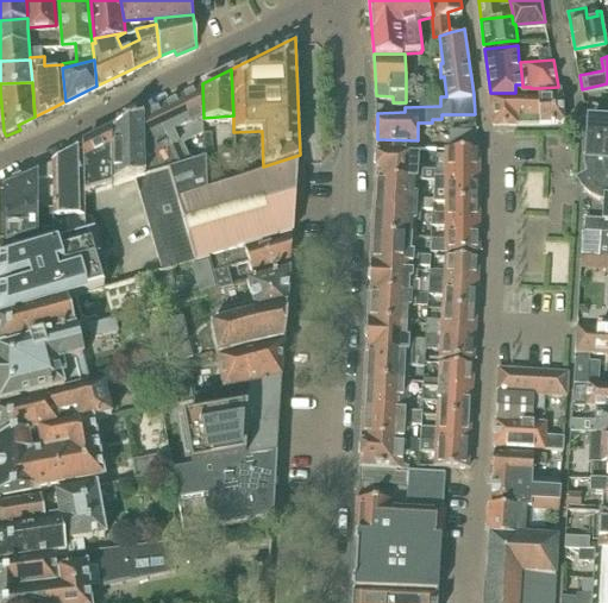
[(204,131),(204,118),(202,83),(144,113),(144,144),(167,133),(180,162),(190,158),(183,140),(204,131)]
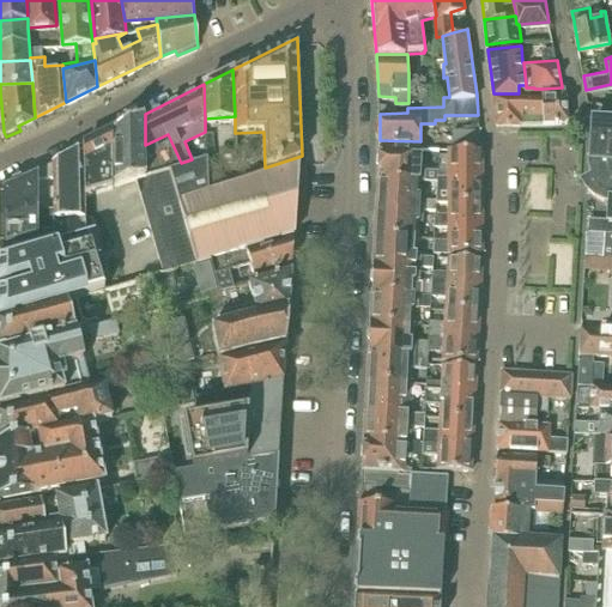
[(565,86),(562,86),(562,87),(543,89),(543,92),(543,114),(544,121),(568,120),(565,86)]
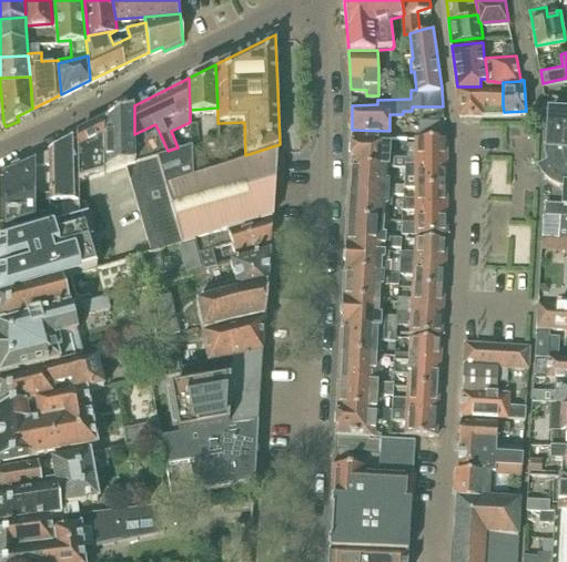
[(461,112),(504,112),(503,105),(503,85),(481,87),(457,87),(461,112)]
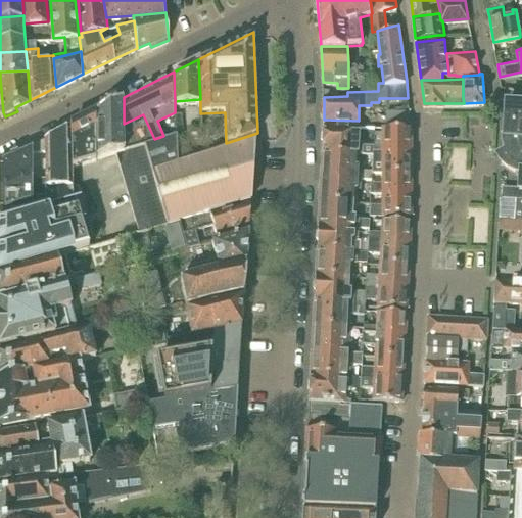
[(360,81),(361,90),(377,90),(377,80),(360,81)]
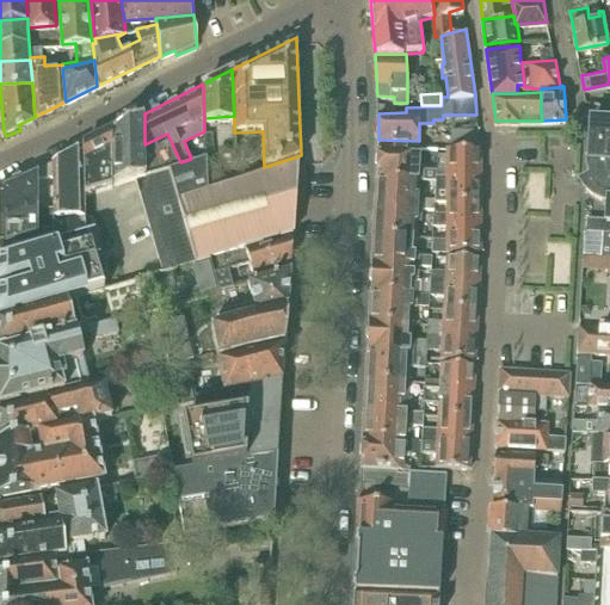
[(145,113),(114,128),(112,183),(135,176),(171,165),(180,162),(167,134),(145,144),(145,113)]
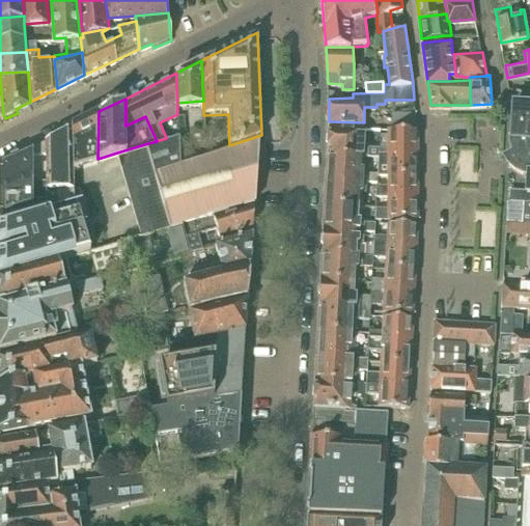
[(529,103),(513,103),(511,138),(511,144),(513,150),(518,156),(509,163),(513,167),(522,170),(527,172),(526,188),(508,187),(507,198),(529,199),(529,103)]
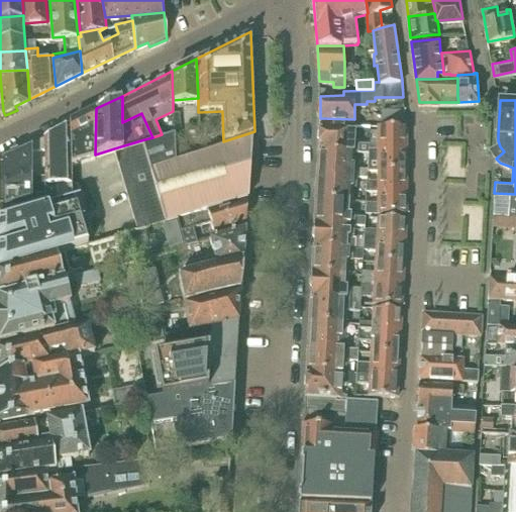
[(382,124),(406,124),(404,106),(382,106),(382,124)]
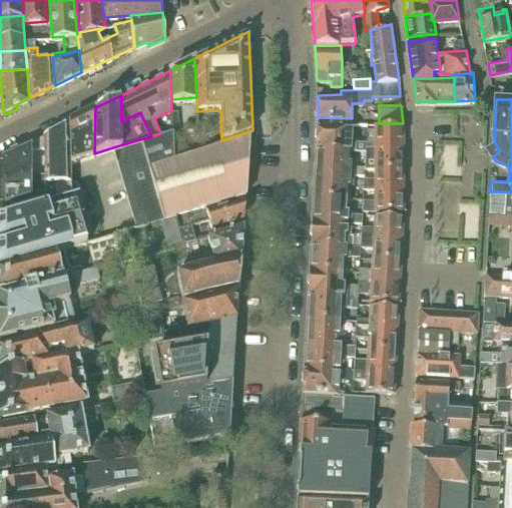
[(94,153),(95,107),(70,120),(70,160),(94,153)]
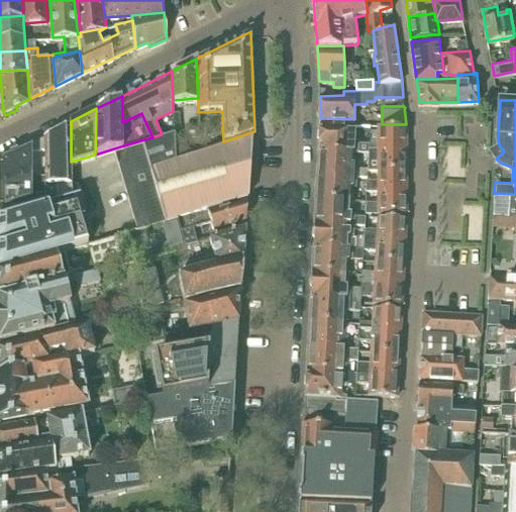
[(180,110),(173,110),(175,126),(182,126),(180,110)]
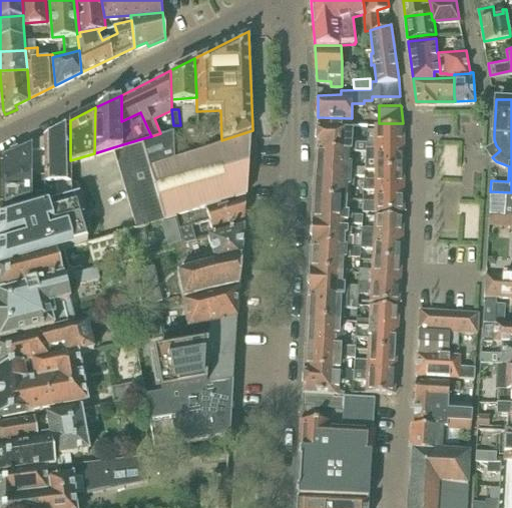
[(45,133),(45,146),(46,188),(46,195),(47,199),(71,191),(70,160),(70,120),(45,133)]
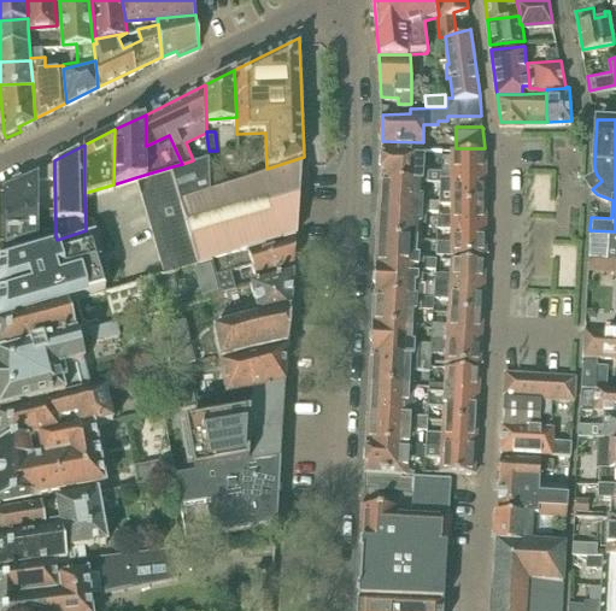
[(441,178),(441,176),(441,168),(428,168),(428,165),(424,165),(424,147),(382,146),(381,177),(423,180),(428,180),(428,178),(441,178)]
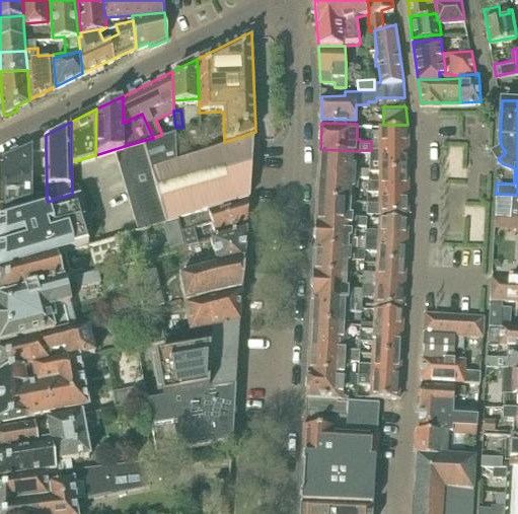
[(371,141),(371,148),(408,147),(408,125),(383,125),(379,125),(378,129),(372,128),(371,141)]
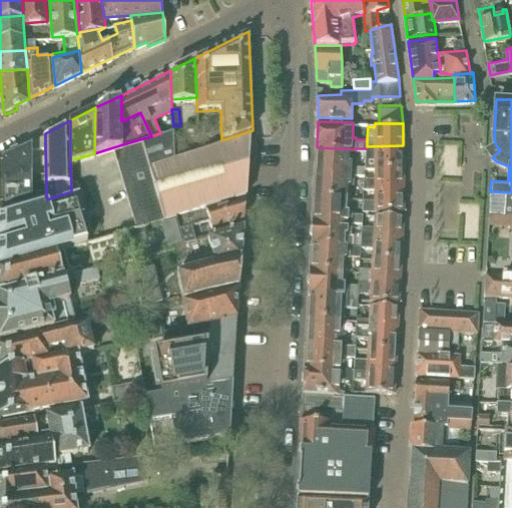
[(164,216),(165,216),(246,192),(250,133),(174,158),(174,129),(160,133),(151,136),(143,138),(164,216)]
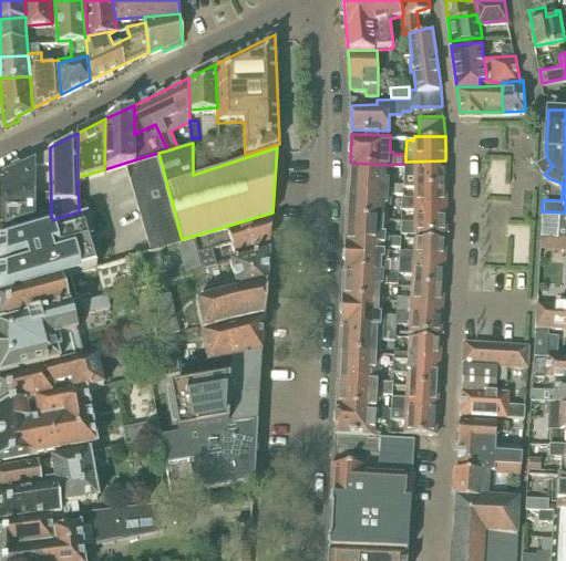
[(50,162),(50,147),(35,153),(0,168),(0,198),(16,198),(16,194),(35,194),(35,162),(50,162)]
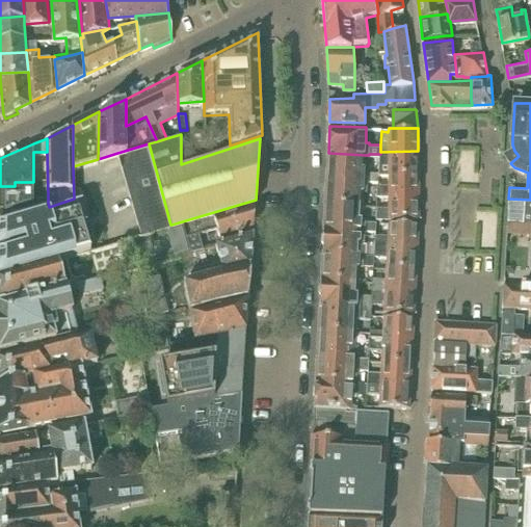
[(141,233),(170,225),(149,143),(117,153),(141,233)]
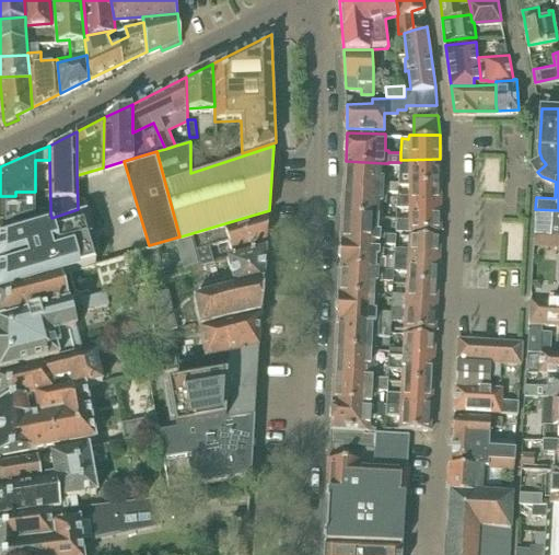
[(440,159),(400,160),(400,162),(399,181),(409,182),(409,183),(440,182),(440,159)]
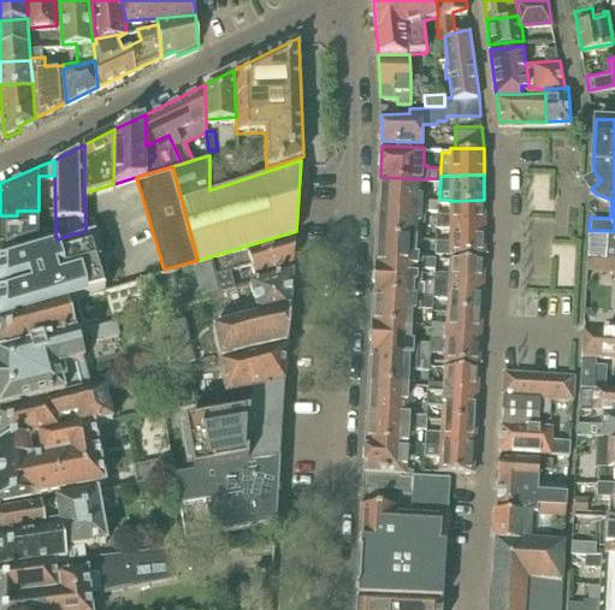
[(423,194),(423,179),(380,177),(379,205),(426,207),(438,208),(439,197),(426,197),(426,194),(423,194)]
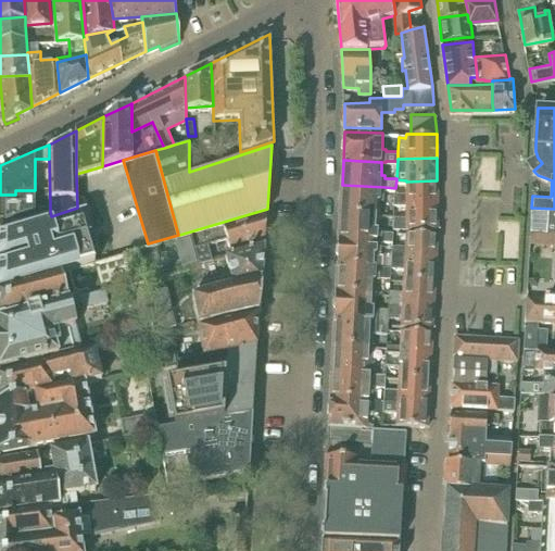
[(406,203),(437,203),(437,180),(406,182),(406,191),(395,191),(395,203),(406,203)]
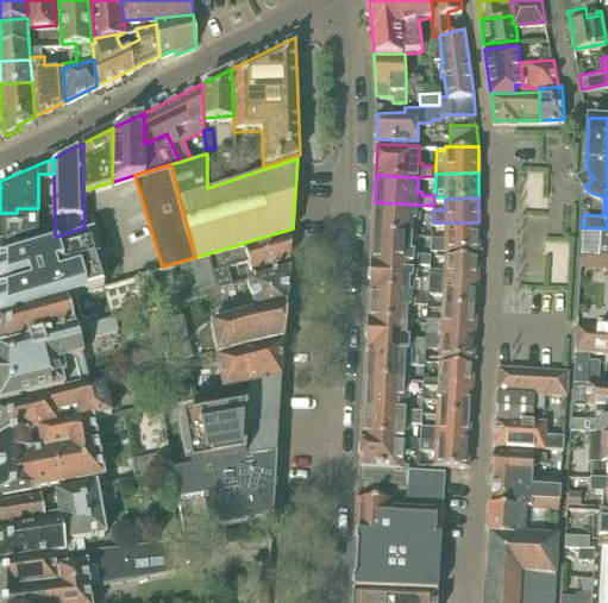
[(420,218),(421,205),(375,202),(373,231),(415,233),(415,218),(420,218)]
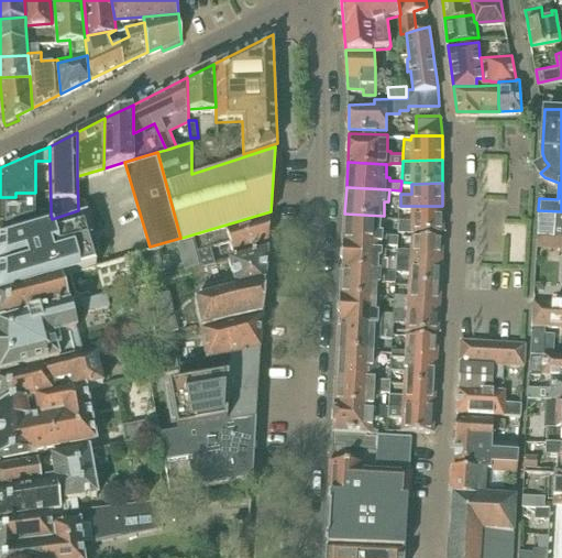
[(0,229),(34,220),(34,204),(35,193),(15,193),(15,197),(0,197),(0,229)]
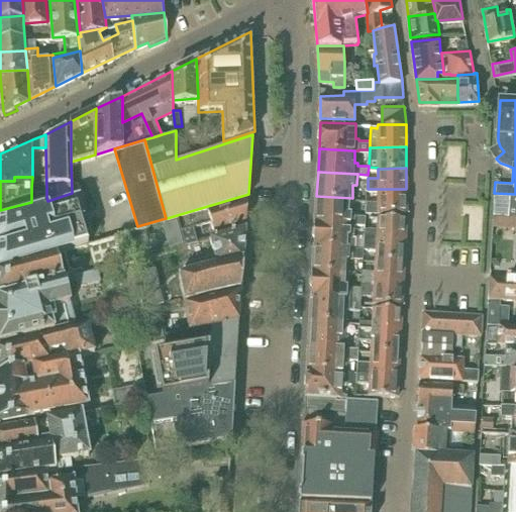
[(378,189),(378,200),(367,200),(366,211),(407,211),(406,189),(378,189)]
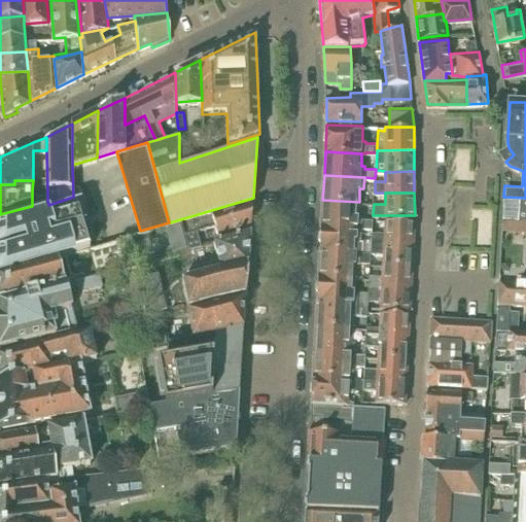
[(47,201),(47,194),(37,194),(36,204),(47,201)]
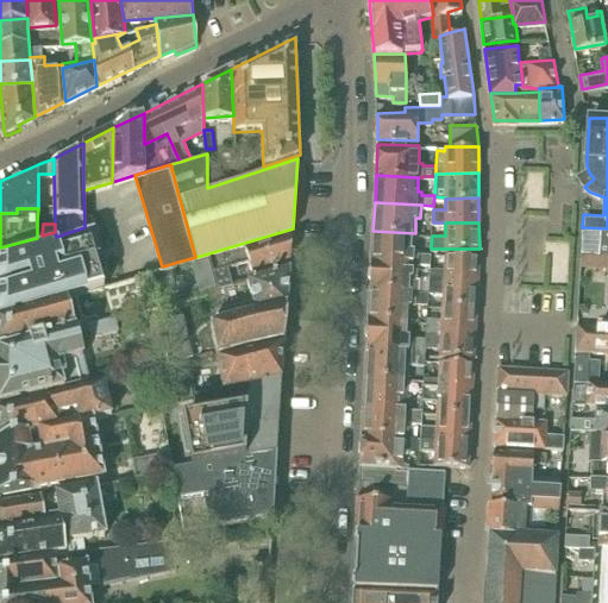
[(0,315),(67,295),(104,283),(101,276),(108,275),(108,252),(96,256),(94,247),(99,246),(99,225),(95,227),(94,225),(85,227),(56,237),(0,253),(0,315)]
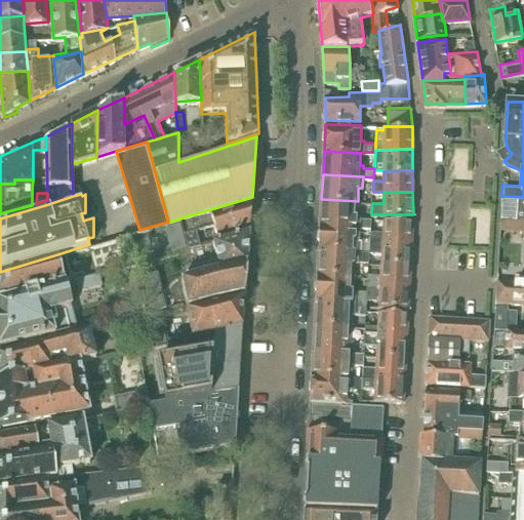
[(250,224),(252,197),(169,222),(172,233),(184,230),(189,247),(201,244),(197,228),(214,223),(218,234),(250,224)]
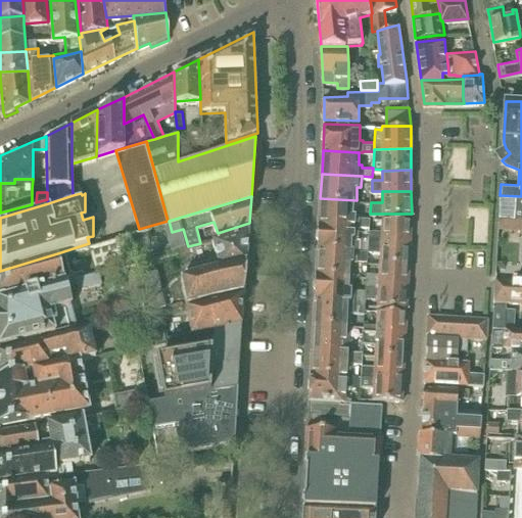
[(319,223),(359,225),(370,226),(370,216),(360,216),(360,214),(356,214),(357,200),(320,198),(319,223)]
